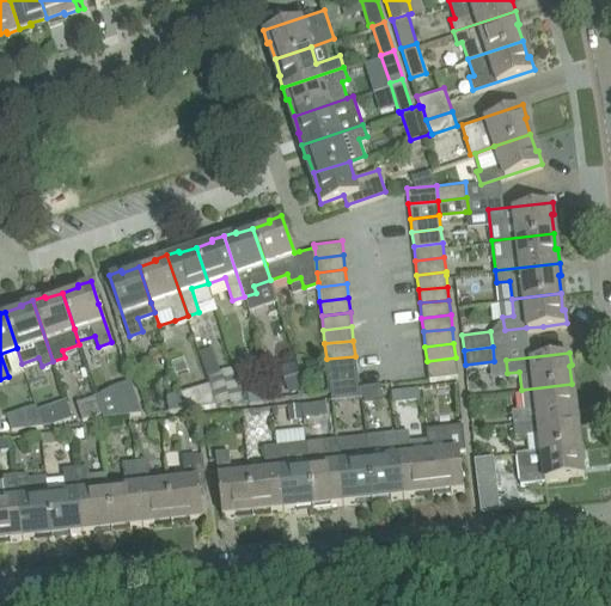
[(328,373),(356,369),(355,356),(327,359),(328,373)]
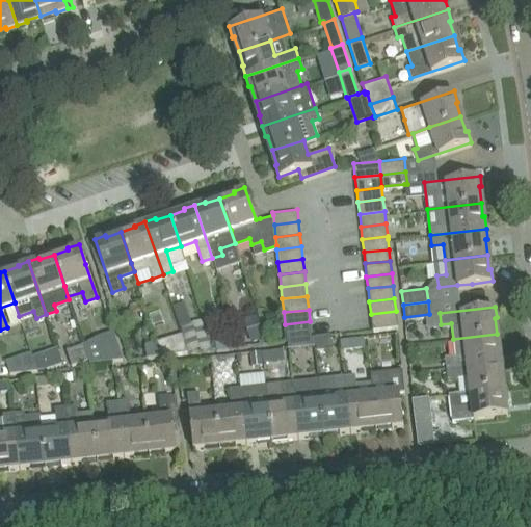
[(257,311),(242,316),(250,339),(264,335),(257,311)]
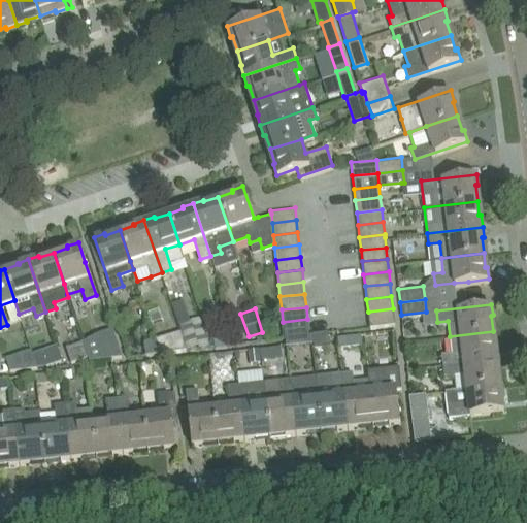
[(369,325),(394,322),(393,308),(368,312),(369,325)]
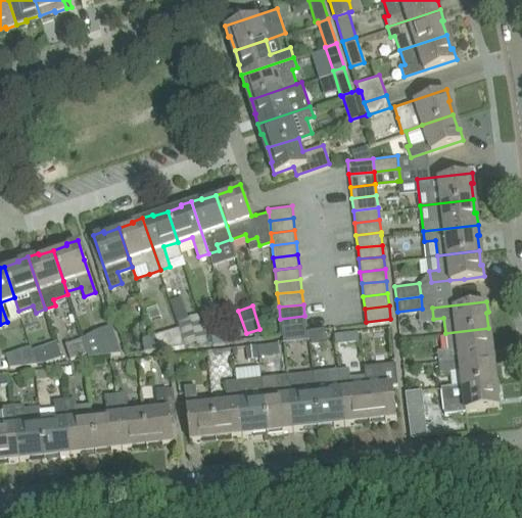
[(186,314),(176,317),(178,325),(180,324),(185,342),(196,339),(196,341),(208,338),(200,311),(187,314),(186,314)]
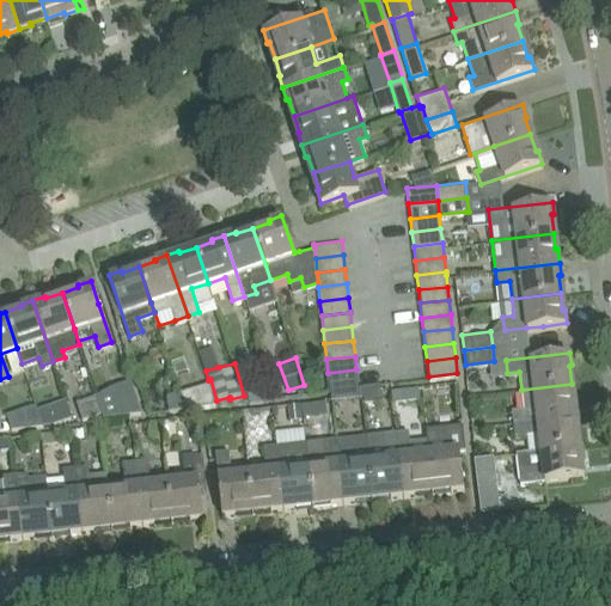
[(358,385),(356,369),(328,373),(330,387),(331,398),(364,393),(362,384),(358,385)]
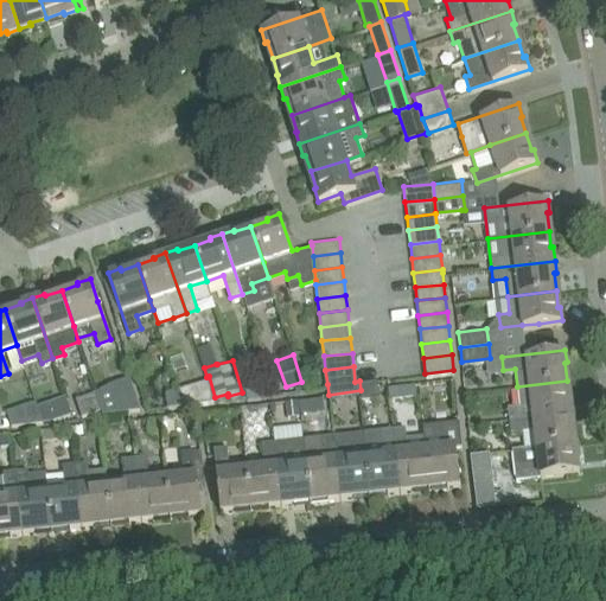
[(128,375),(112,381),(121,409),(140,408),(128,375)]
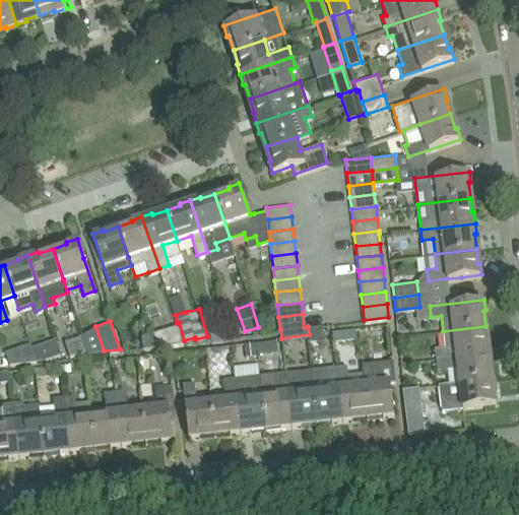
[(156,345),(183,341),(177,324),(152,330),(156,345)]
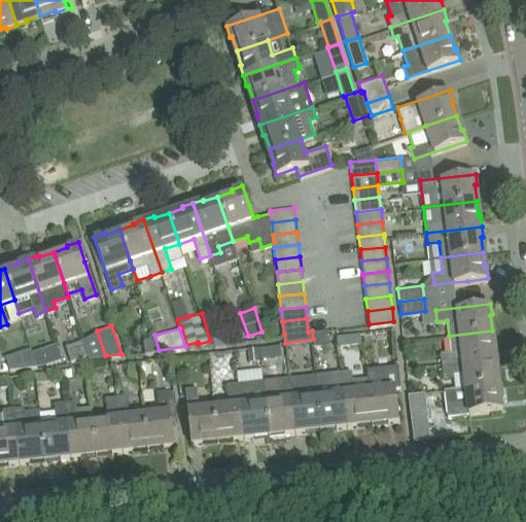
[(313,345),(329,343),(327,328),(312,331),(313,339),(313,345)]
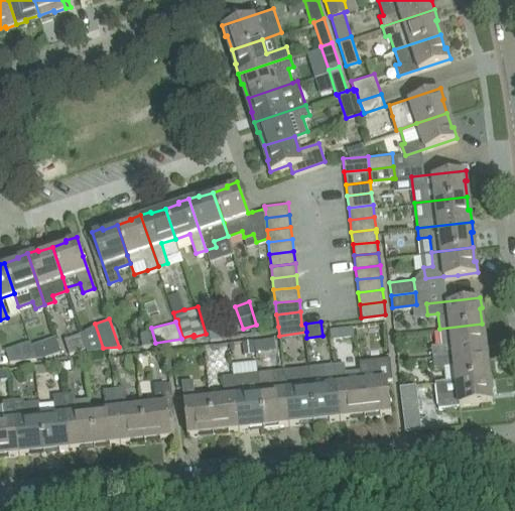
[(483,337),(482,324),(439,329),(440,343),(430,345),(432,355),(486,349),(485,337),(483,337)]
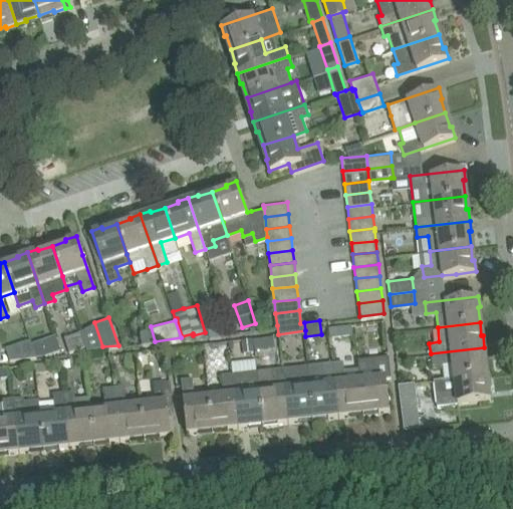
[(329,336),(352,333),(351,323),(328,326),(329,336)]
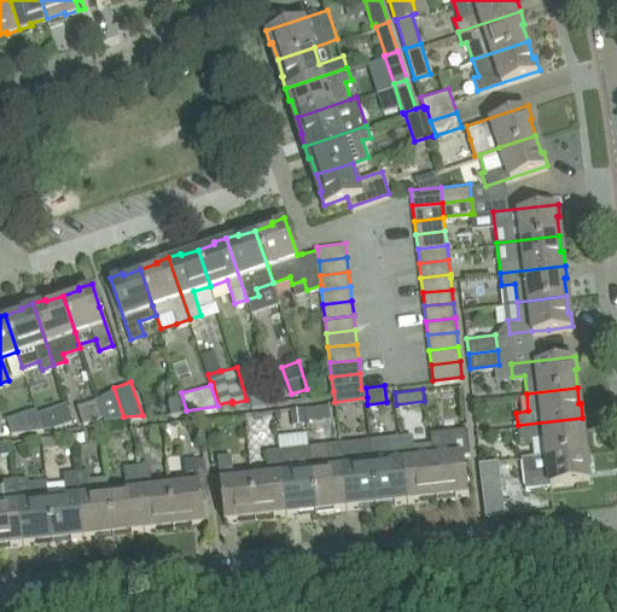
[(263,392),(250,394),(250,402),(265,401),(263,392)]
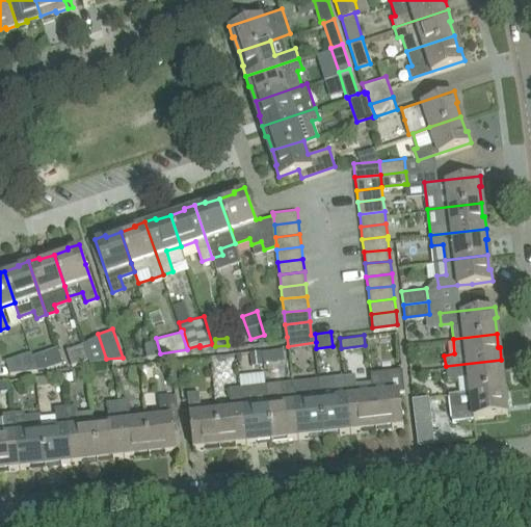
[(83,343),(82,342),(65,347),(71,363),(89,357),(84,342),(83,343)]
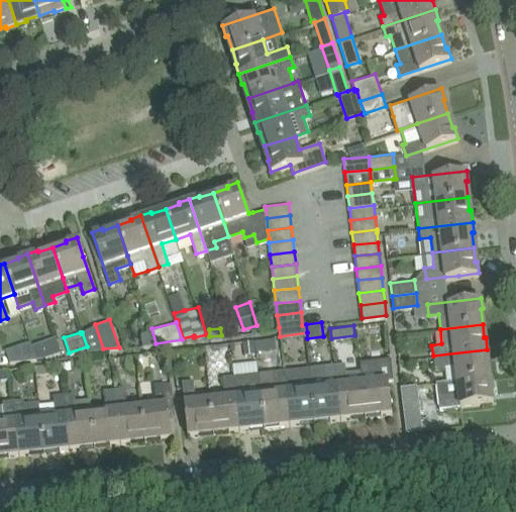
[(9,361),(35,357),(33,349),(31,343),(29,339),(5,348),(9,361)]
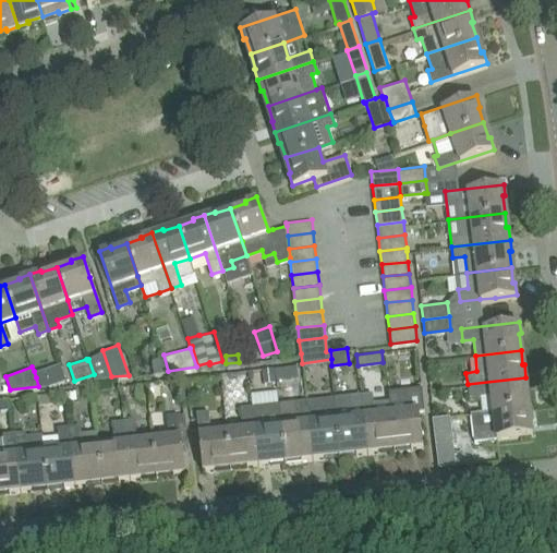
[(43,368),(34,371),(36,377),(38,386),(48,385),(43,368)]
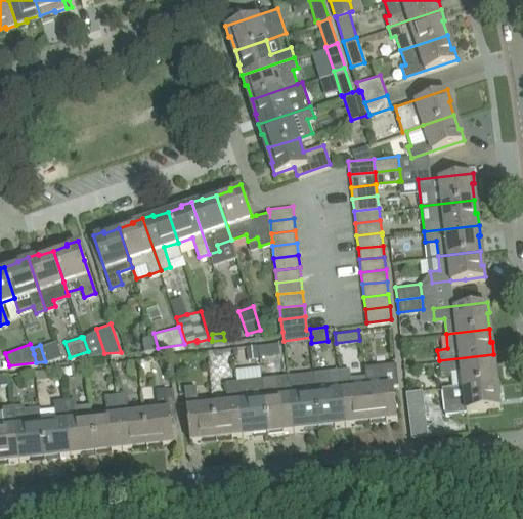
[(494,380),(493,364),(495,364),(493,354),(439,360),(440,371),(461,369),(463,384),(494,380)]
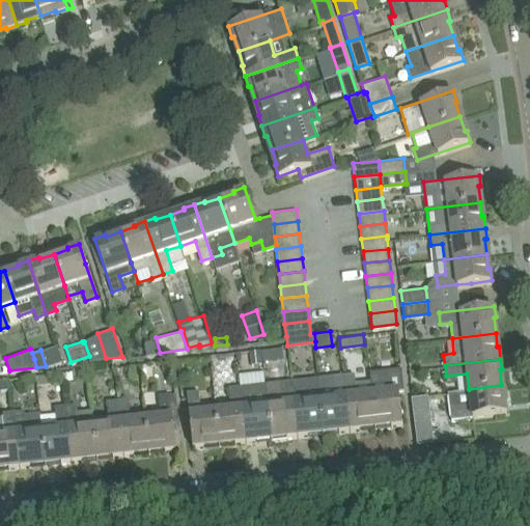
[(400,366),(369,370),(370,380),(371,391),(375,424),(390,422),(390,424),(402,423),(399,403),(398,390),(403,389),(400,366)]
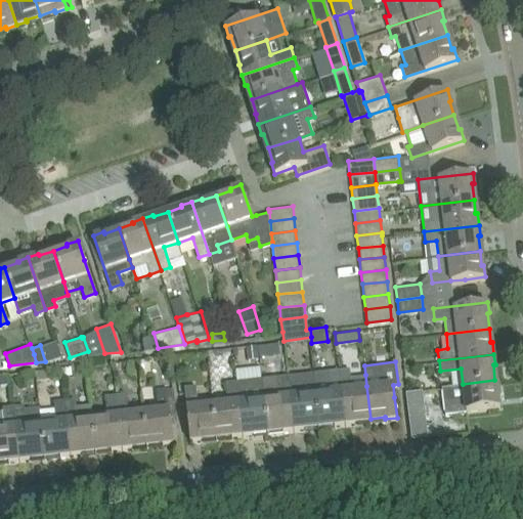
[(350,376),(349,366),(339,368),(345,423),(355,422),(355,420),(371,419),(366,386),(365,375),(350,376)]
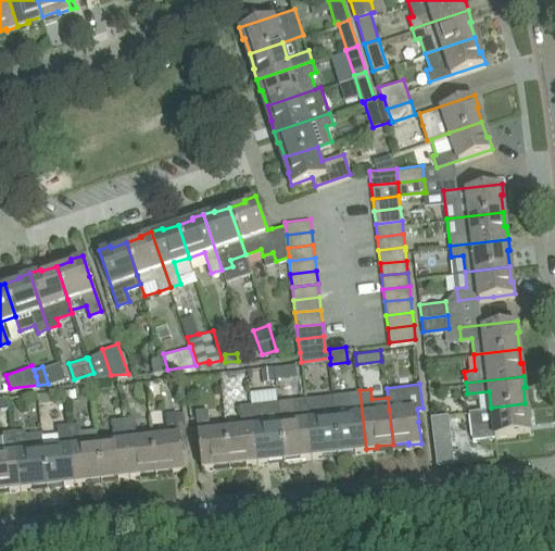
[(366,449),(360,390),(331,393),(335,416),(338,450),(354,449),(354,450),(366,449)]
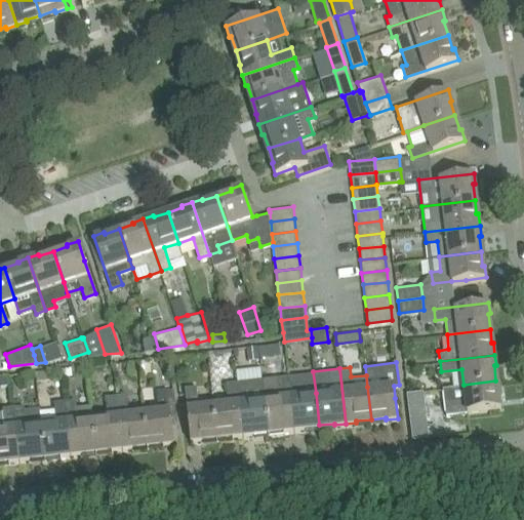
[(294,430),(305,429),(305,427),(319,425),(316,393),(313,371),(288,374),(294,430)]
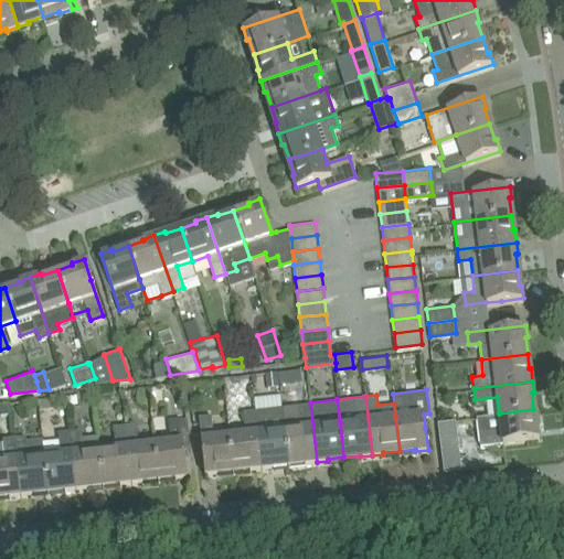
[(317,462),(310,402),(283,406),(288,463),(305,461),(305,463),(317,462)]
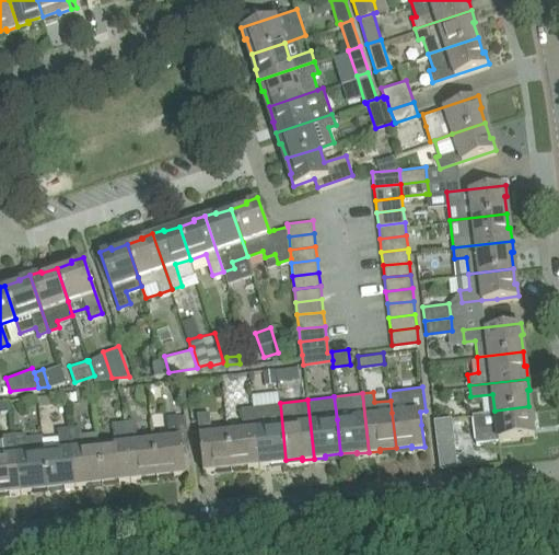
[(258,464),(270,463),(270,461),(286,460),(280,403),(252,406),(258,464)]
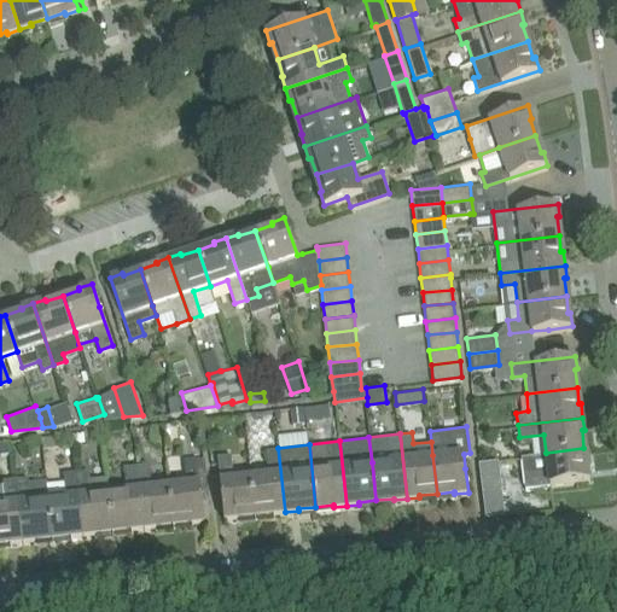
[(285,512),(278,448),(266,449),(268,473),(251,476),(255,513),(273,512),(273,513),(285,512)]
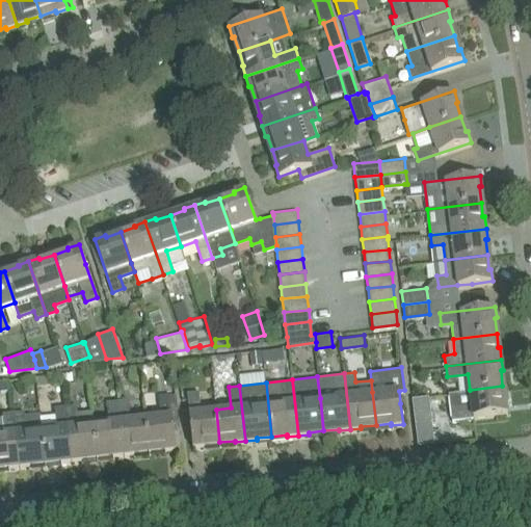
[(459,391),(449,392),(450,407),(451,419),(507,413),(506,401),(508,401),(507,386),(502,387),(502,386),(470,390),(459,391)]
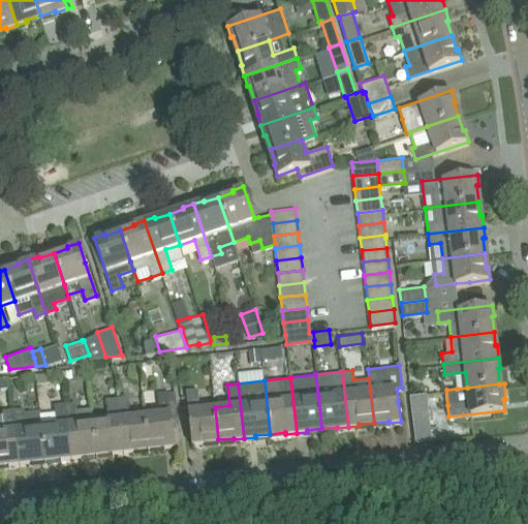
[(199,408),(197,388),(186,389),(191,444),(204,443),(204,441),(218,439),(215,407),(199,408)]
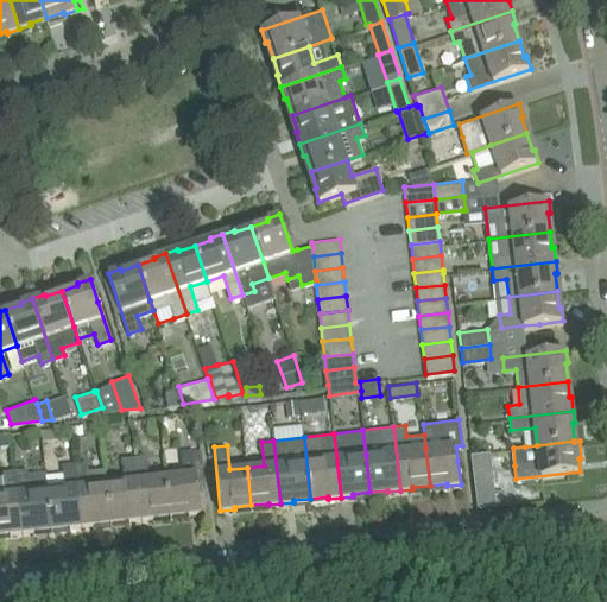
[(202,513),(198,489),(204,488),(201,449),(181,450),(184,475),(166,476),(171,514),(188,512),(188,514),(202,513)]
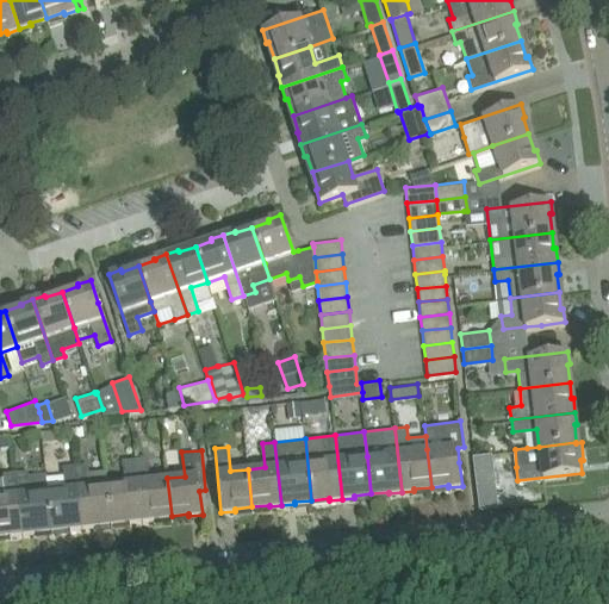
[(476,484),(493,481),(491,453),(473,454),(476,484)]
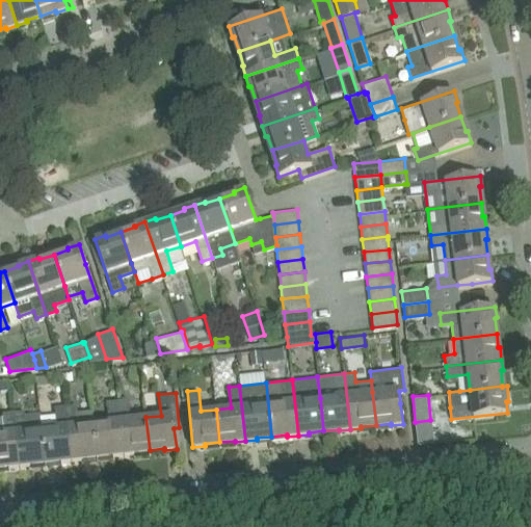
[(130,419),(128,398),(117,399),(124,454),(134,453),(134,451),(150,450),(145,417),(130,419)]
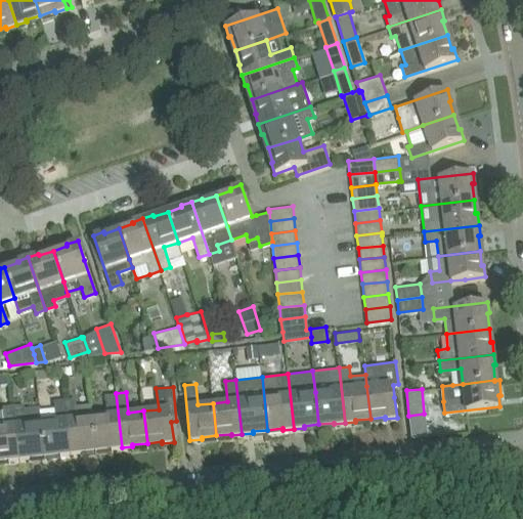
[(122,447),(116,393),(104,394),(106,415),(92,417),(95,448),(111,447),(111,448),(122,447)]
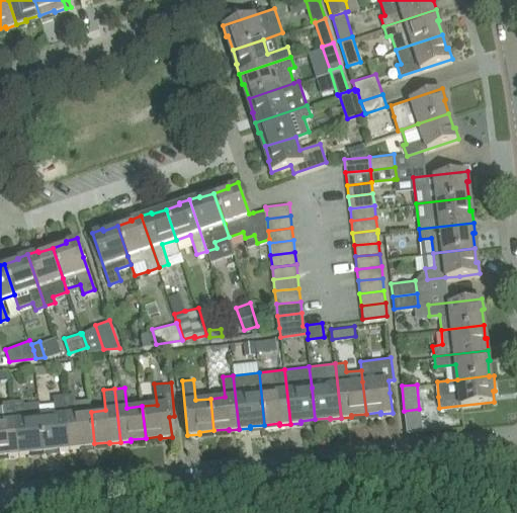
[(75,401),(74,393),(64,394),(70,448),(80,447),(80,445),(94,443),(91,412),(90,399),(75,401)]
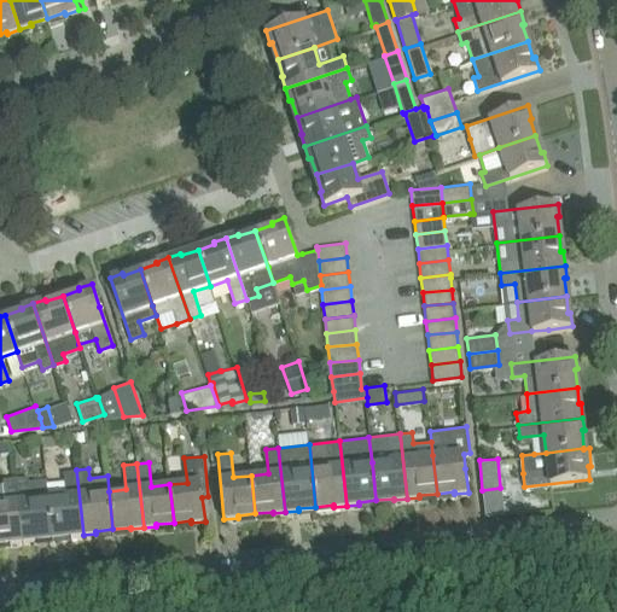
[(83,535),(76,470),(63,471),(65,496),(48,499),(52,536),(70,534),(70,536),(83,535)]
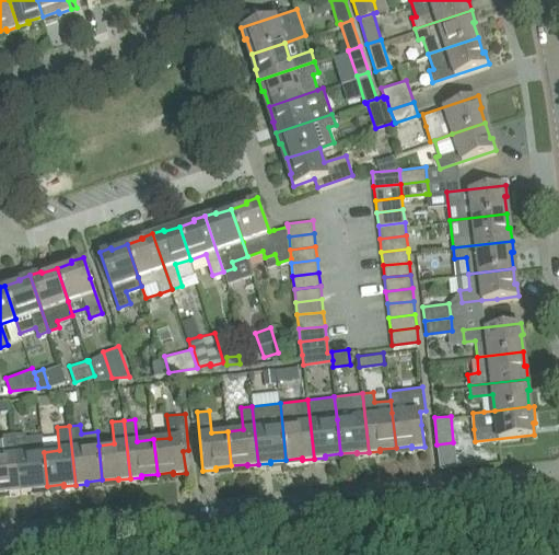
[(25,431),(13,432),(20,492),(32,489),(32,488),(47,486),(44,452),(42,437),(42,436),(26,437),(25,431)]
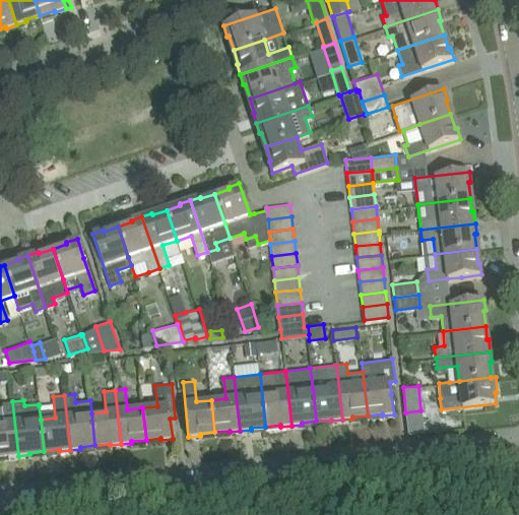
[(18,456),(12,401),(2,402),(2,406),(0,405),(0,455),(8,455),(8,457),(18,456)]
